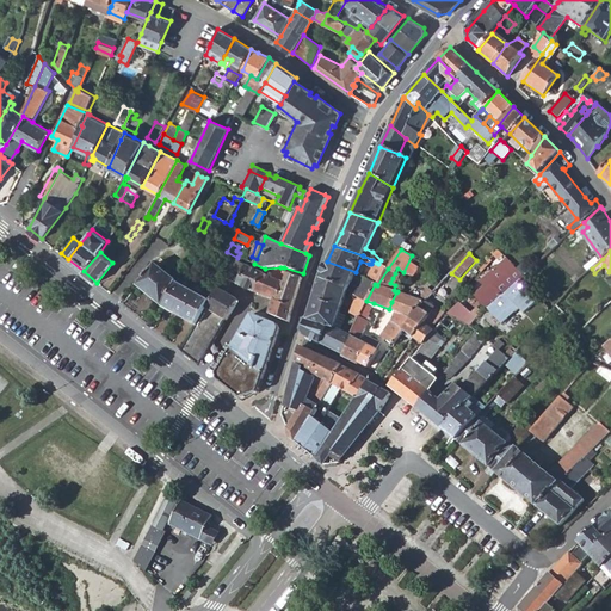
[(482,292),(493,303),(524,276),(506,257),(492,271),(494,273),(481,284),(486,289),(482,292)]
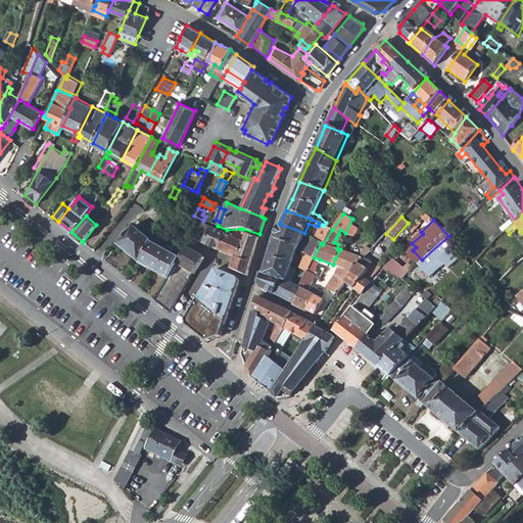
[(204,244),(211,228),(202,223),(200,222),(194,234),(201,238),(199,241),(204,244)]
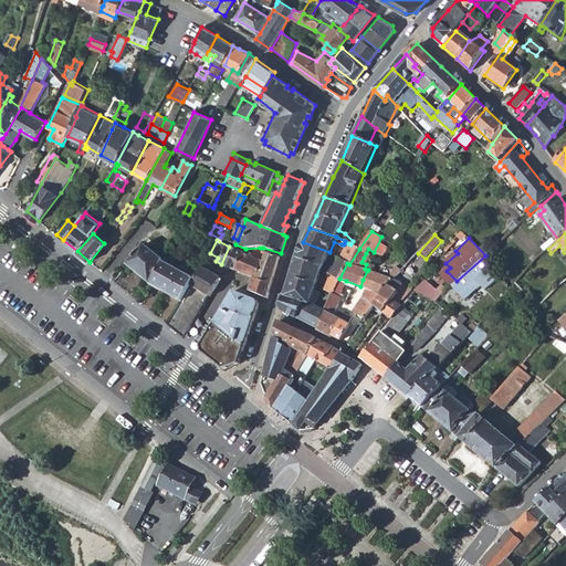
[(325,262),(329,252),(303,242),(295,257),(317,265),(322,269),(327,272),(329,273),(339,279),(347,263),(339,259),(337,257),(331,266),(325,262)]
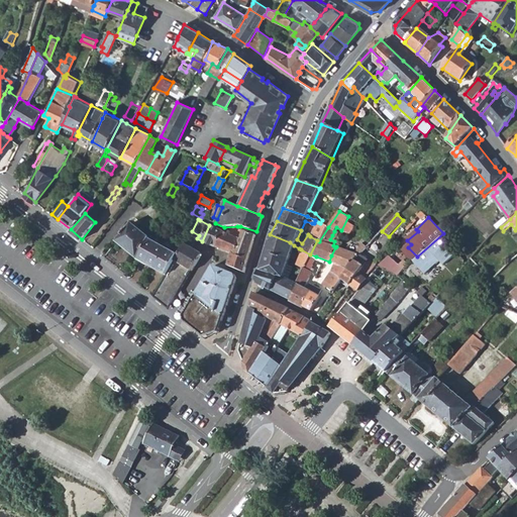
[(318,222),(310,236),(317,240),(319,241),(328,227),(320,223),(318,222)]
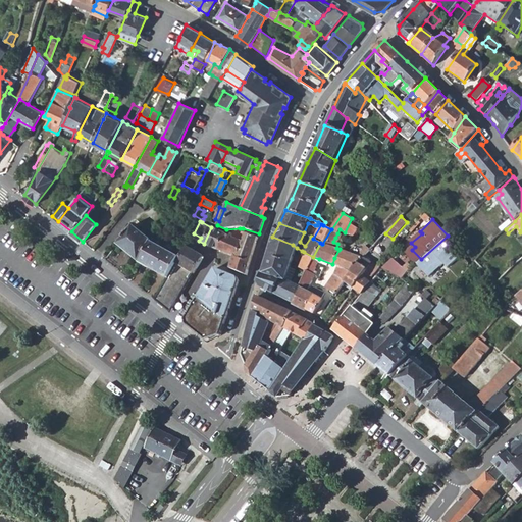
[(118,246),(139,263),(150,242),(151,240),(134,227),(118,246)]
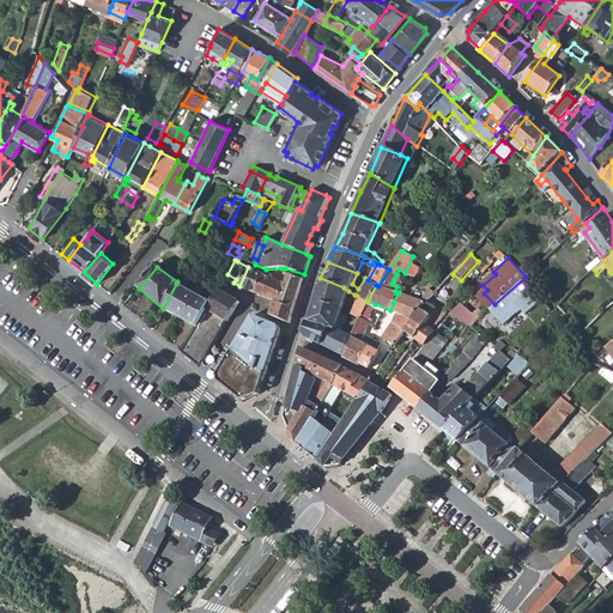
[(248,267),(240,286),(254,295),(256,295),(265,274),(248,267)]
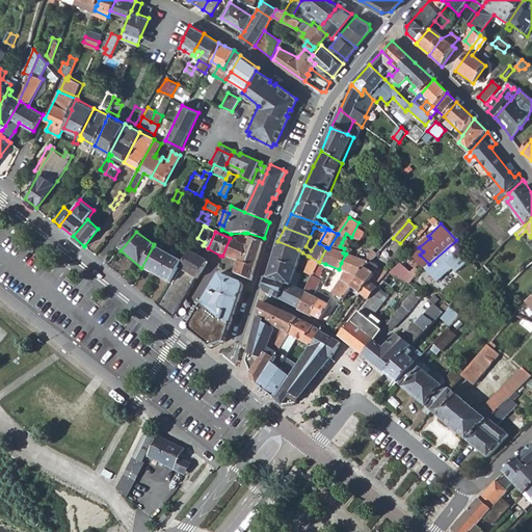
[(237,238),(233,240),(230,238),(222,256),(239,262),(241,263),(250,239),(246,237),(241,235),(238,236),(237,238)]
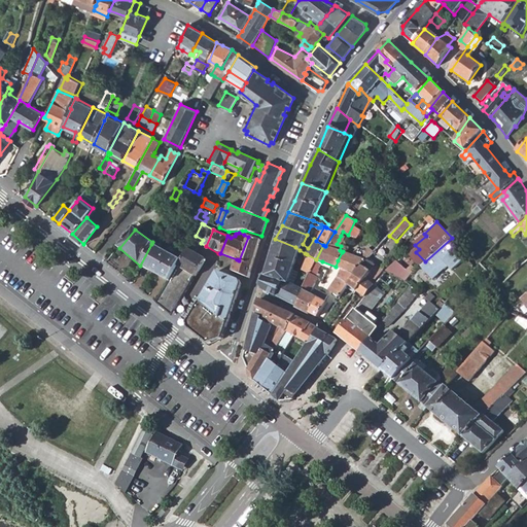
[(248,237),(239,260),(246,264),(252,267),(260,241),(248,237)]
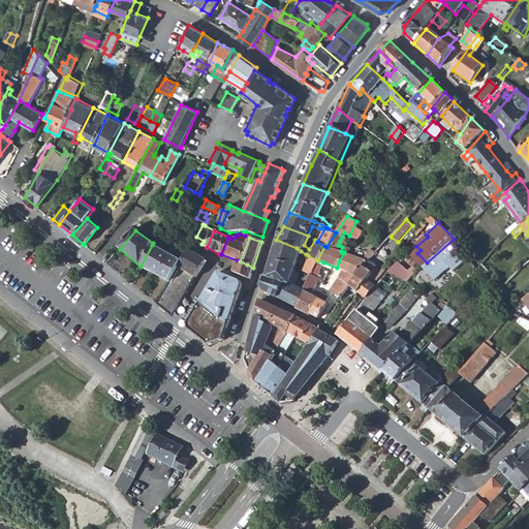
[(298,261),(301,251),(297,248),(276,240),(271,258),(296,267),(302,269),(303,263),(298,261)]
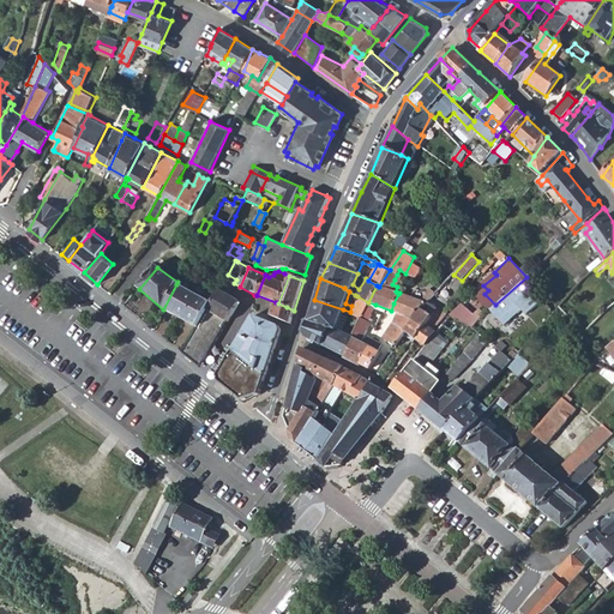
[(163,309),(197,329),(211,304),(176,284),(163,309)]
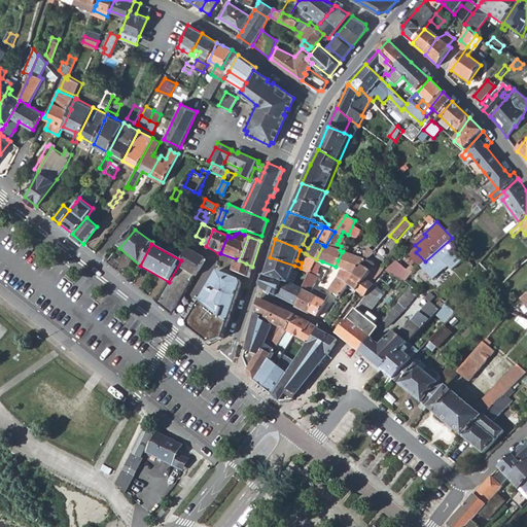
[(359,257),(343,251),(342,252),(338,260),(336,267),(345,270),(342,276),(347,278),(350,272),(355,275),(362,265),(365,260),(374,251),(370,248),(359,257)]
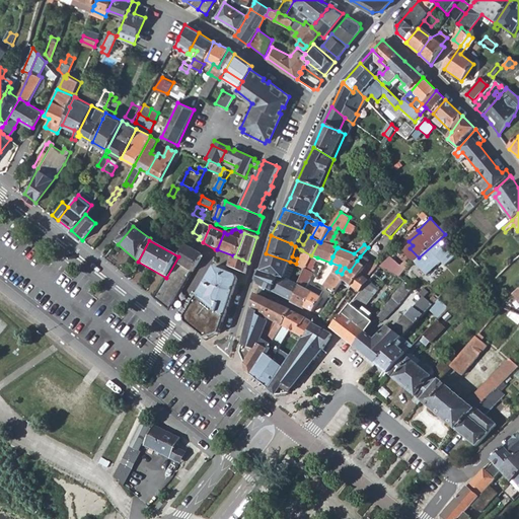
[(190,276),(191,276),(203,255),(193,249),(184,245),(178,256),(166,278),(156,297),(164,304),(172,303),(190,276)]
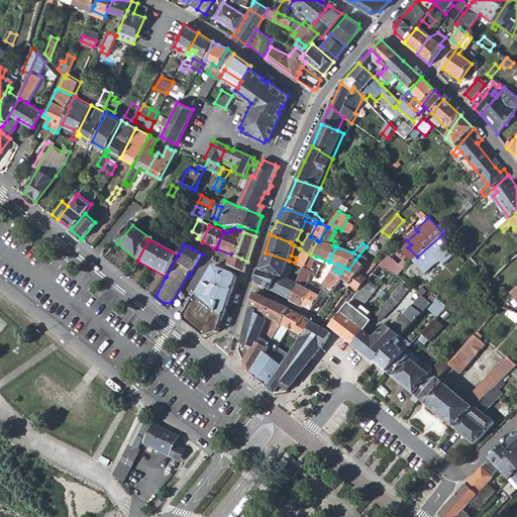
[(301,253),(296,263),(304,268),(309,257),(310,254),(301,249),(299,248),(298,251),(301,253)]
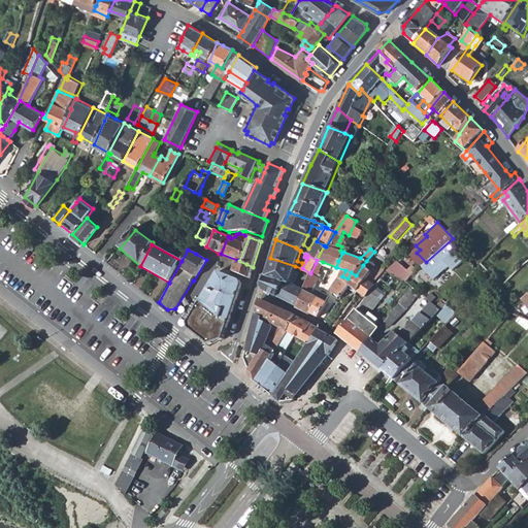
[(291,278),(295,266),(270,258),(266,275),(284,282),(295,286),(295,281),(291,278)]
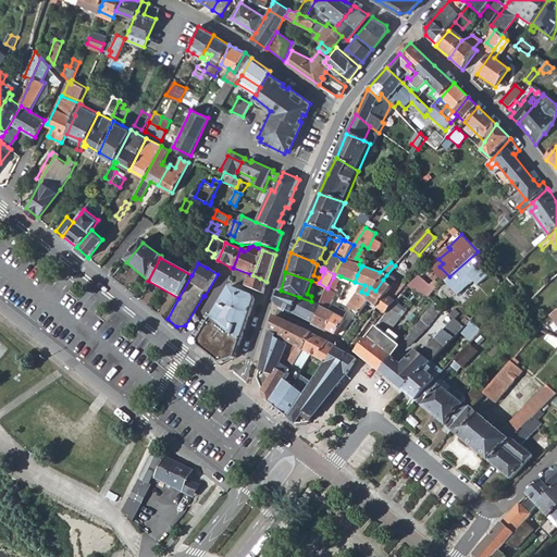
[(260,279),(252,275),(250,274),(246,287),(263,295),(267,282),(260,279)]
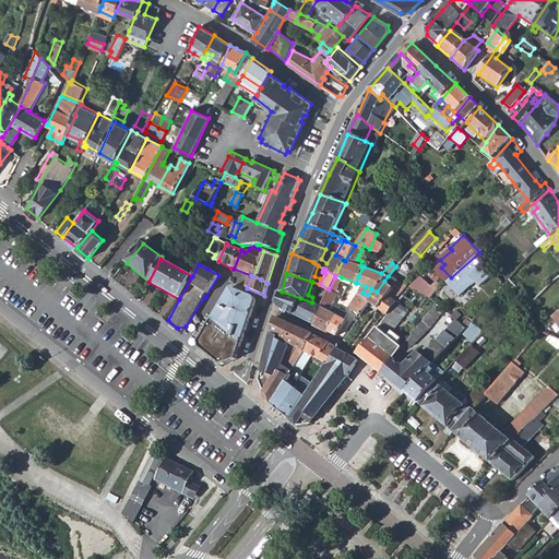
[(370,301),(379,308),(394,288),(397,283),(388,276),(384,281),(377,292),(370,301)]
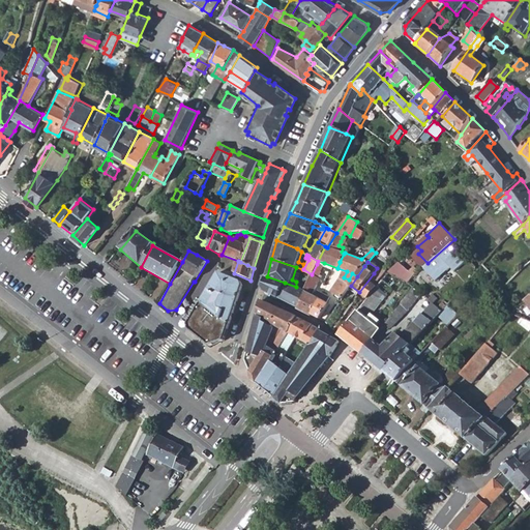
[(320,280),(318,278),(321,272),(320,271),(322,266),(317,264),(312,274),(304,290),(313,294),(320,280)]
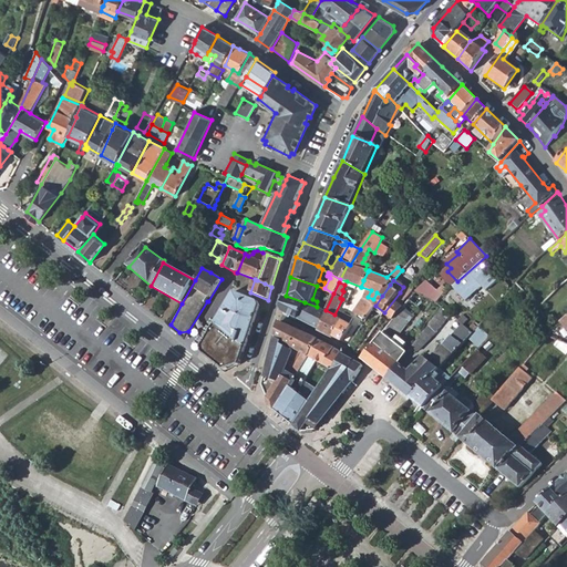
[(446,291),(425,282),(415,291),(435,301),(446,291)]
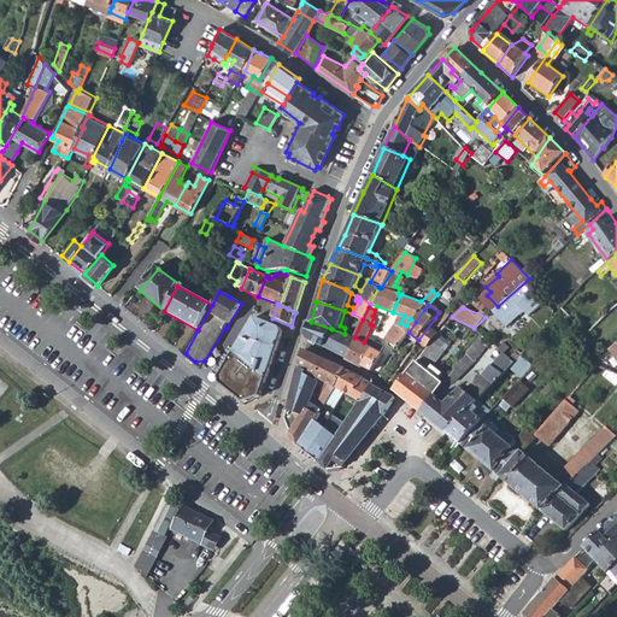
[(441,311),(439,312),(435,318),(440,322),(446,313),(441,311)]
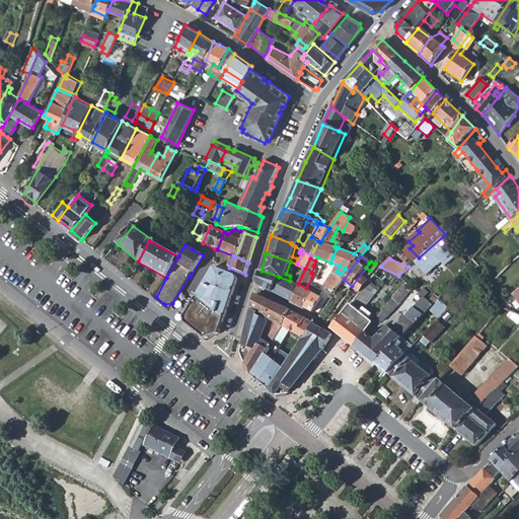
[(296,279),(294,283),(298,284),(305,269),(297,264),(293,272),(295,273),(293,278),(296,279)]
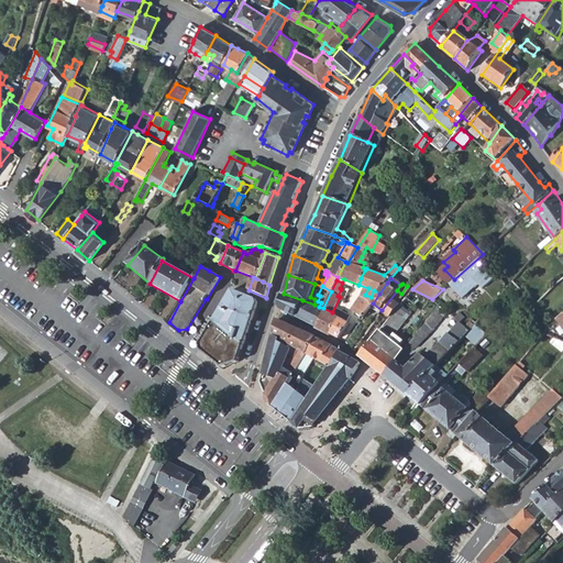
[(232,289),(222,306),(213,321),(231,335),(243,345),(251,323),(256,306),(257,302),(255,299),(232,289)]
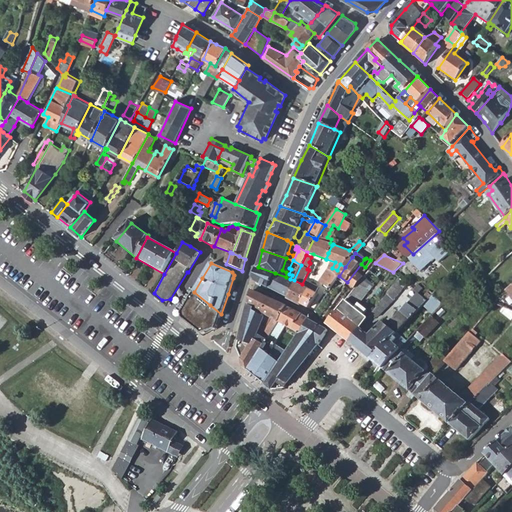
[(347,282),(354,288),(364,277),(359,274),(365,267),(361,264),(347,282)]
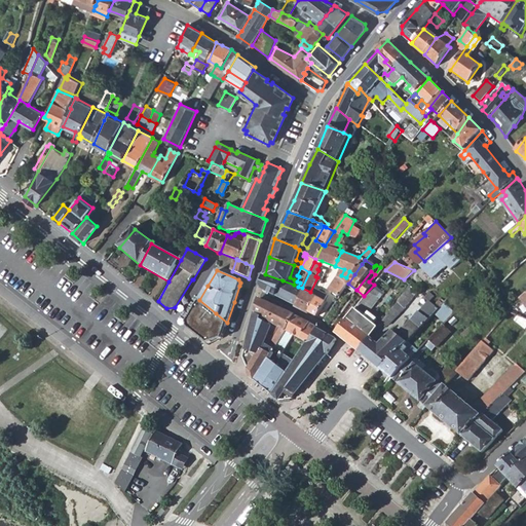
[(276,297),(283,280),(265,274),(261,287),(262,289),(276,297)]
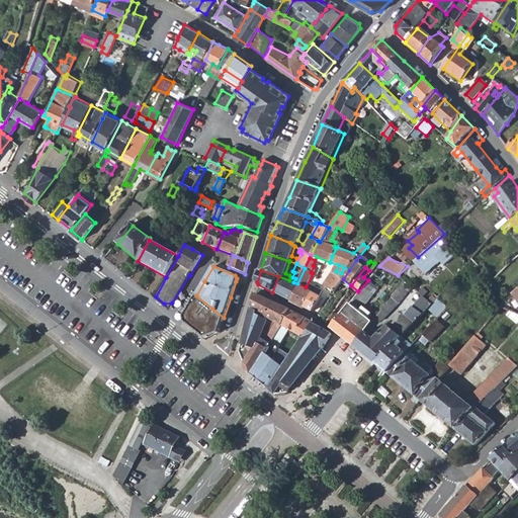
[(332,272),(324,285),(335,292),(343,279),(332,272)]
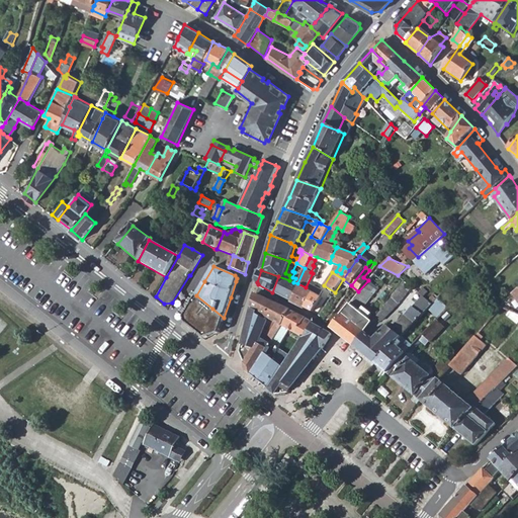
[(383,280),(374,272),(368,280),(358,291),(350,303),(359,309),(362,306),(363,307),(383,280)]
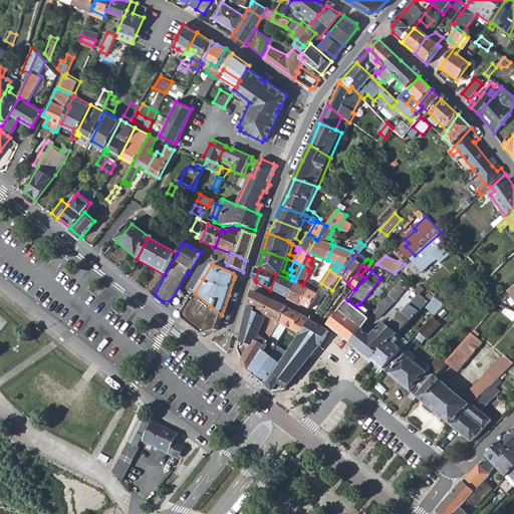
[(287,278),(276,274),(270,290),(279,294),(288,299),(295,281),(291,280),(287,278)]
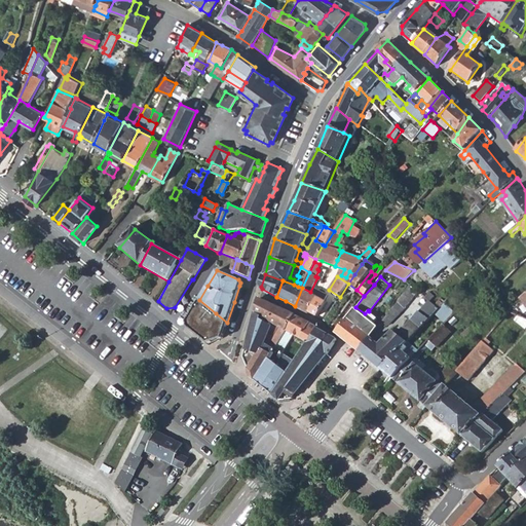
[(411,301),(419,292),(410,285),(388,315),(382,323),(387,327),(402,311),(411,301)]
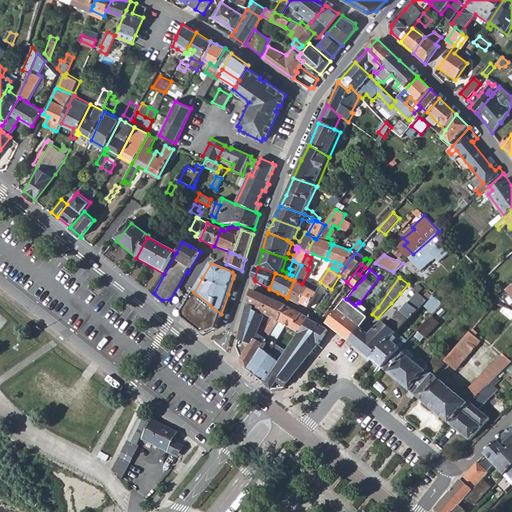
[(317,294),(302,284),(294,280),(287,298),(287,299),(300,306),(301,304),(309,308),(317,294)]
